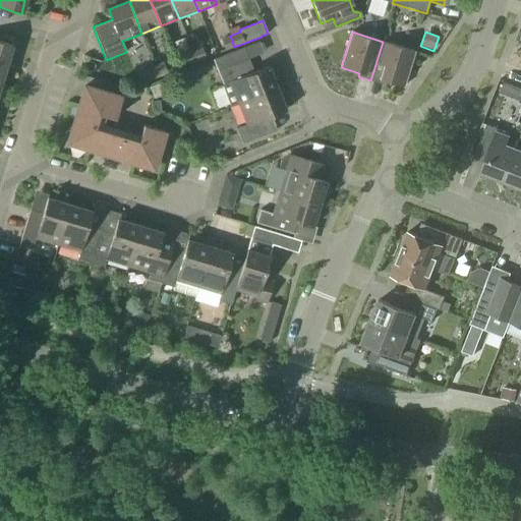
[(234,47),(230,36),(221,40),(225,51),(234,47)]
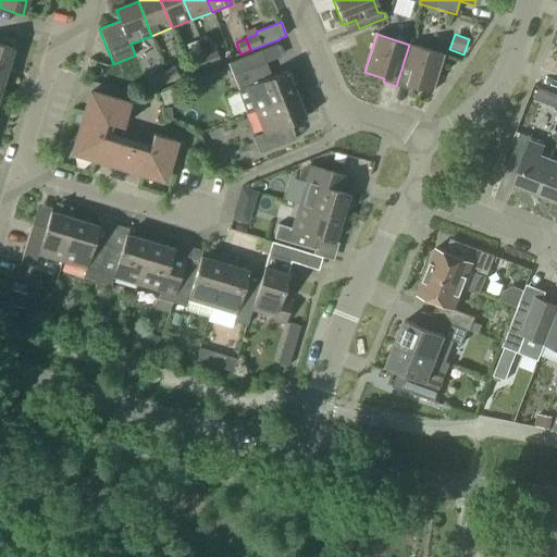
[(430,94),(442,56),(409,45),(396,86),(410,90),(411,87),(430,94)]
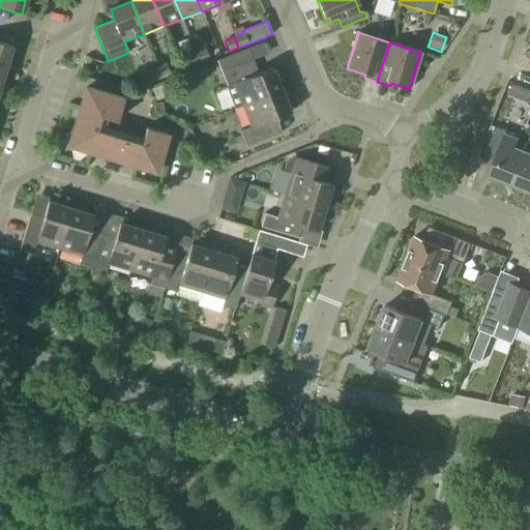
[(0,66),(4,68),(10,48),(0,43),(0,66)]
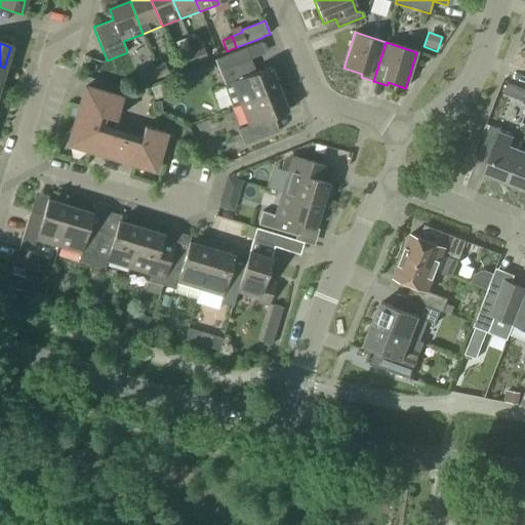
[(198,63),(208,58),(203,47),(194,51),(198,63)]
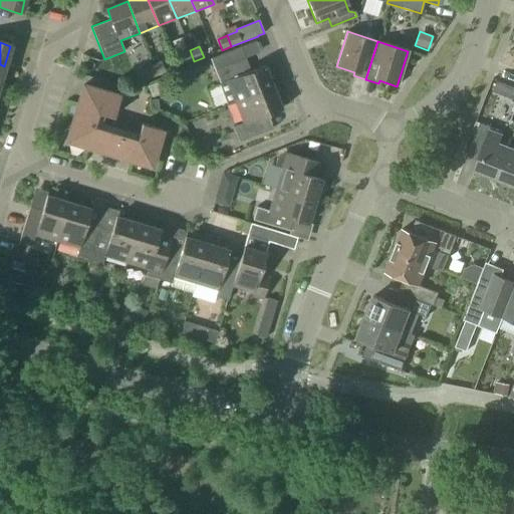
[(234,103),(271,88),(263,68),(251,73),(241,47),(210,59),(220,83),(219,84),(227,106),(234,103)]
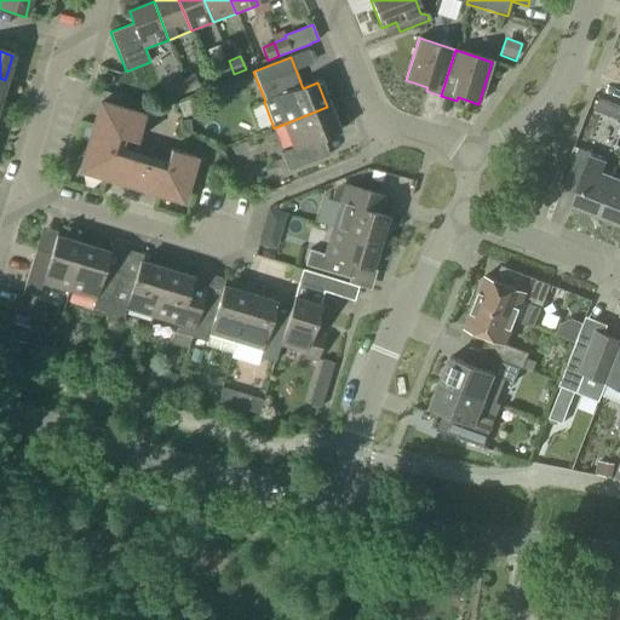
[(234,74),(229,61),(217,64),(222,79),(234,74)]
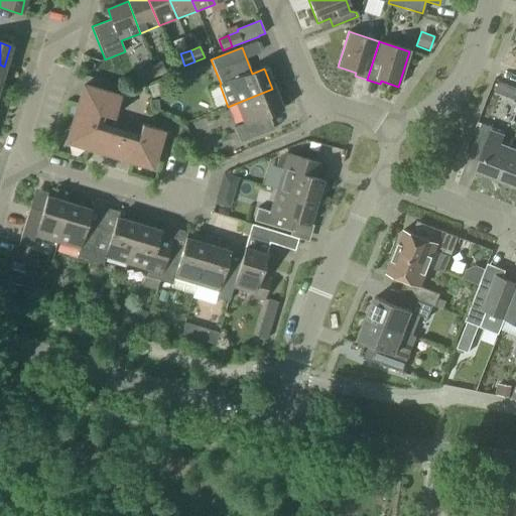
[(157,76),(166,73),(161,61),(152,65),(157,76)]
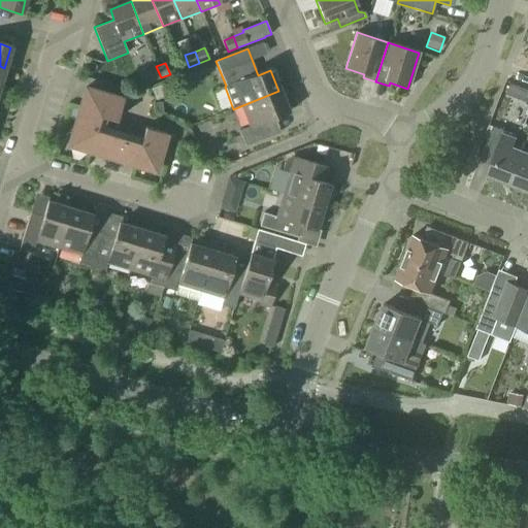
[(161,77),(156,66),(145,70),(150,81),(161,77)]
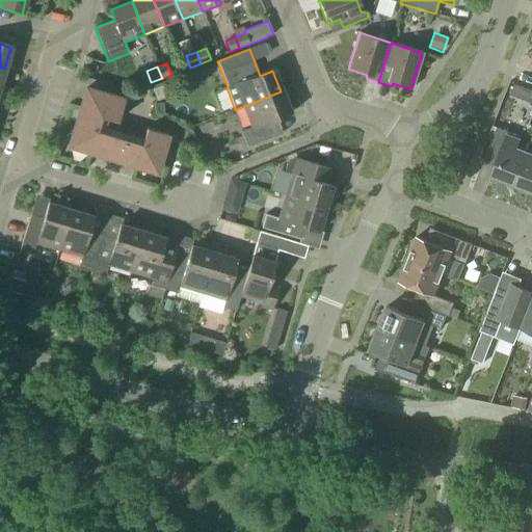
[(117,122),(124,100),(86,88),(70,145),(157,173),(168,136),(147,130),(144,138),(105,127),(107,118),(117,122)]
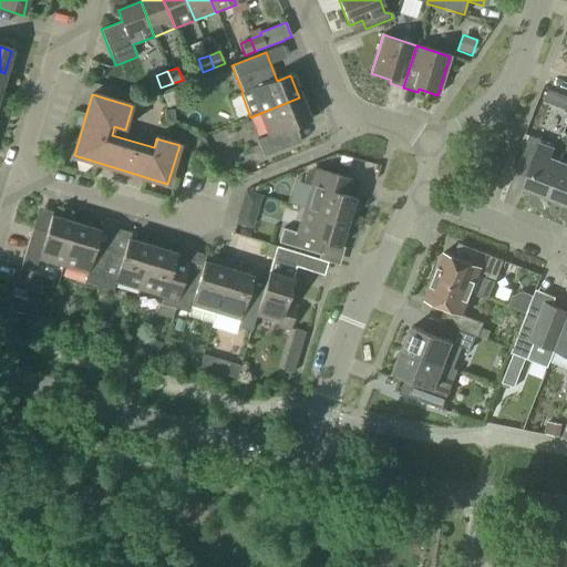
[(299,98),(258,114),(267,135),(257,140),(264,156),(301,142),(295,125),(308,120),(299,98)]
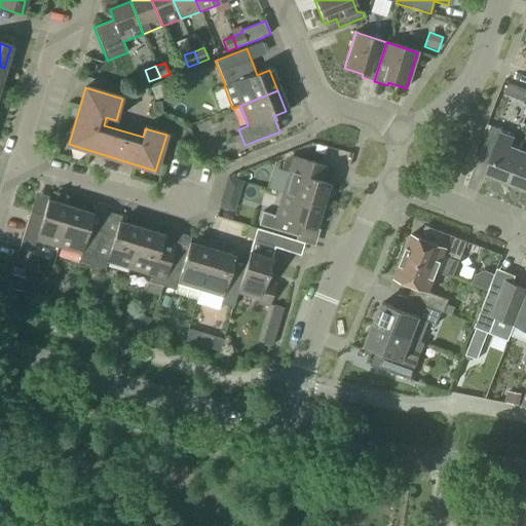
[(520,151),(511,147),(514,136),(490,126),(478,160),(489,164),(486,173),(508,182),(520,151)]
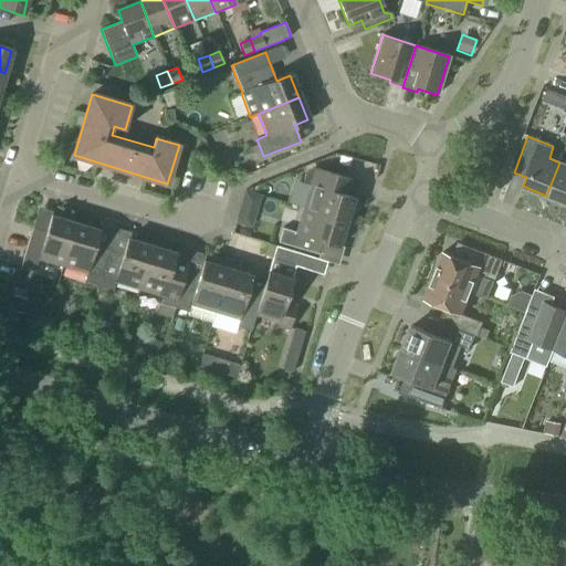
[(565,165),(559,163),(546,196),(565,203),(565,165)]
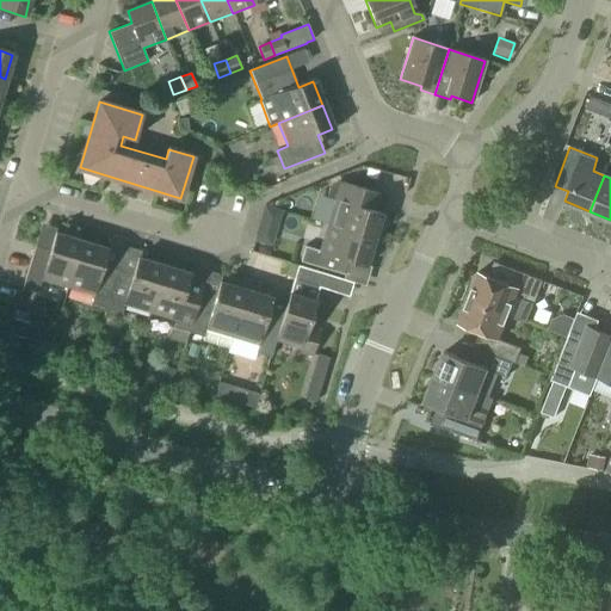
[(382,216),(388,196),(344,183),(329,189),(327,197),(337,199),(327,227),(372,240),(381,215),(382,216)]
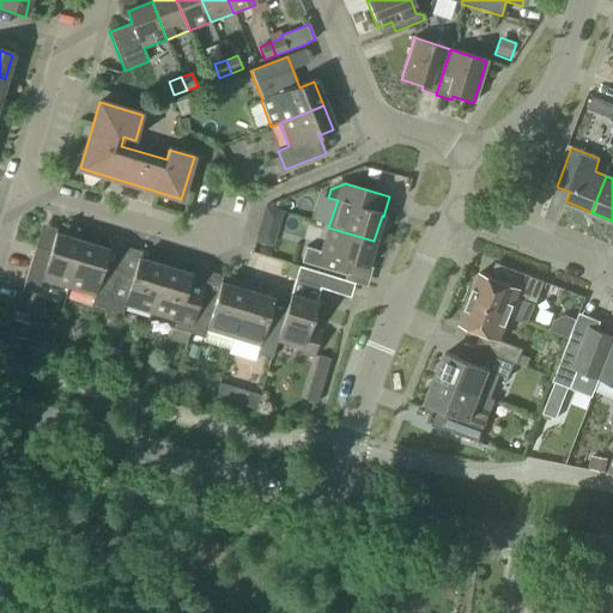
[(365,266),(374,241),(328,228),(321,252),(305,247),(301,262),(346,275),(350,261),(365,266)]
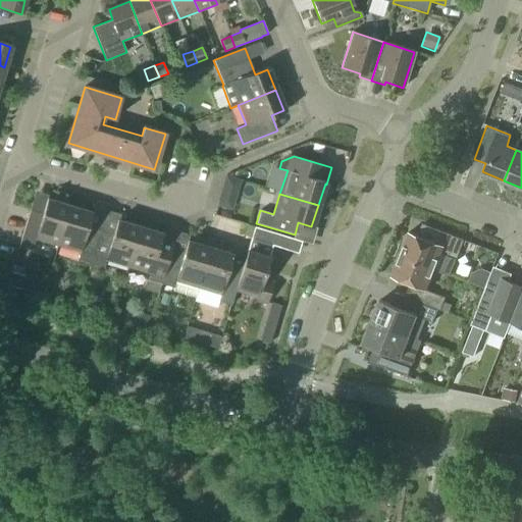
[(59,244),(70,206),(48,200),(44,214),(30,210),(20,241),(35,245),(37,238),(59,244)]
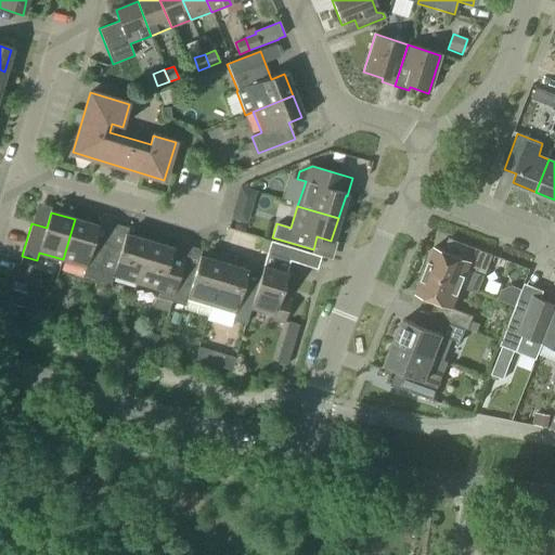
[(94,242),(99,227),(75,219),(63,259),(86,267),(81,280),(95,283),(94,285),(97,286),(108,246),(94,242)]
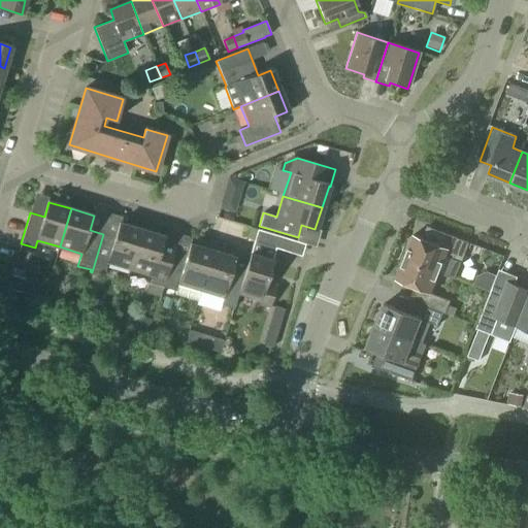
[(131,269),(142,231),(120,224),(116,237),(103,234),(92,272),(103,275),(107,262),(131,269)]
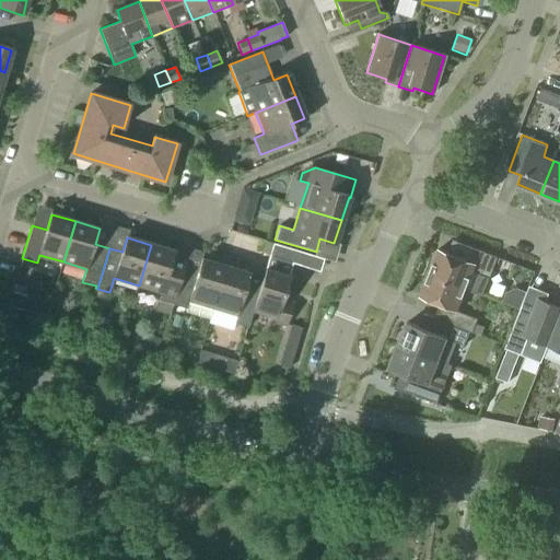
[(497,258),(471,248),(452,241),(446,254),(438,251),(429,273),(466,288),(471,273),(489,280),(497,258)]
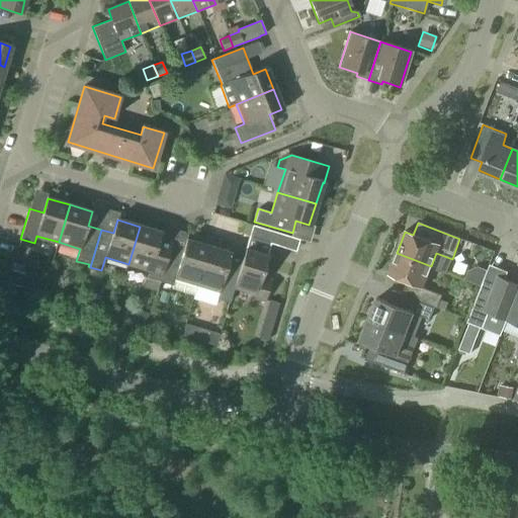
[(243,253),(235,287),(255,293),(254,299),(265,303),(272,279),(261,276),(267,256),(271,244),(278,246),(281,234),(253,225),(245,249),(243,253)]
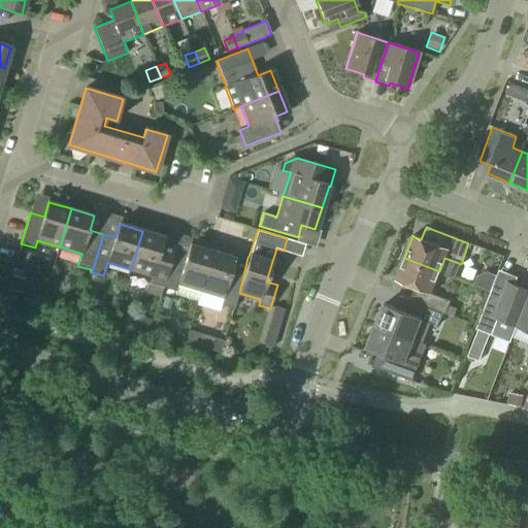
[(142,231),(131,269),(152,275),(153,275),(150,283),(146,294),(160,298),(161,298),(164,288),(163,287),(172,255),(159,251),(163,237),(142,231)]
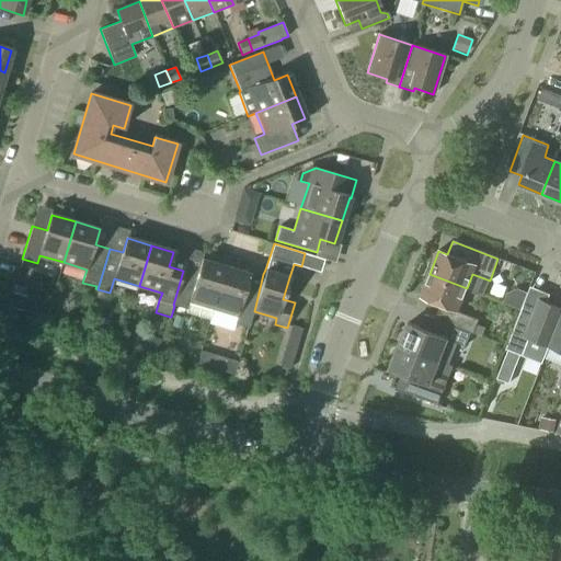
[(197,275),(183,271),(173,305),(174,306),(187,309),(186,312),(210,319),(226,267),(204,261),(202,260),(197,275)]
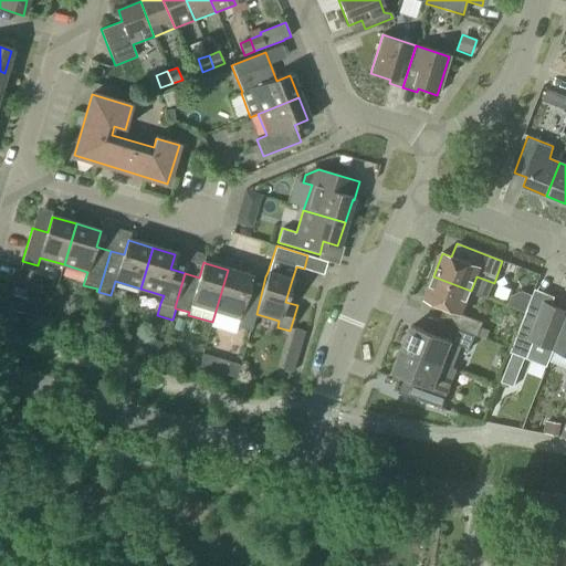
[(251,331),(257,314),(265,276),(253,273),(252,276),(251,276),(228,270),(212,322),(211,326),(234,333),(237,326),(251,331)]
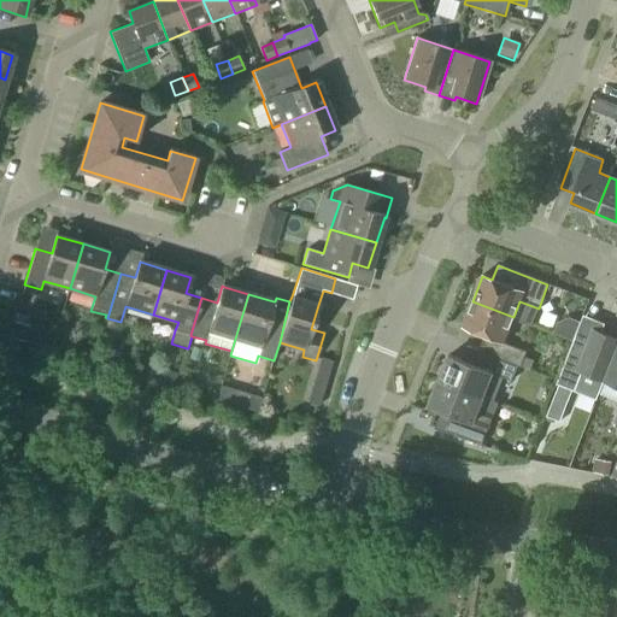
[(503,344),(513,317),(472,301),(463,327),(483,335),(479,350),(519,366),(526,352),(503,344)]
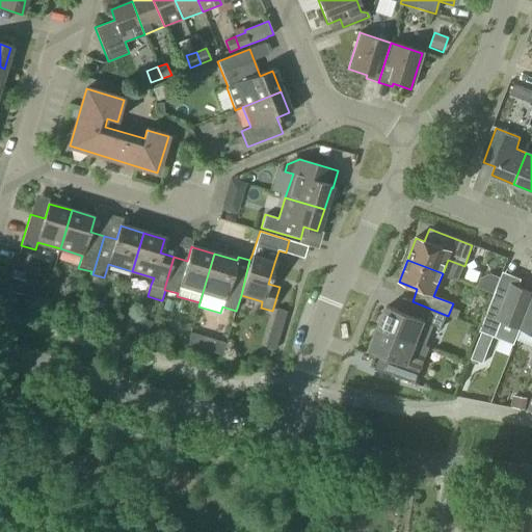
[(21,295),(25,282),(10,276),(6,290),(21,295)]
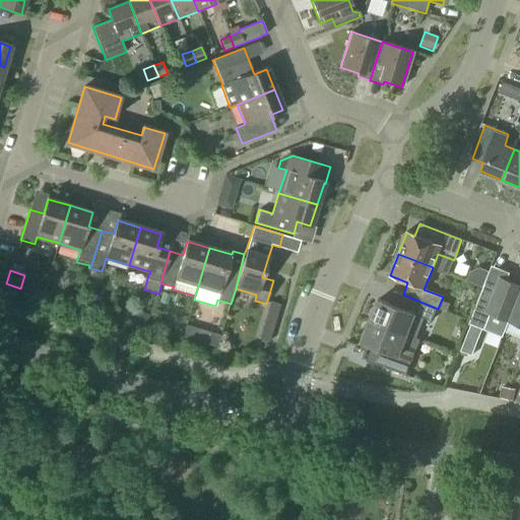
[(508,322),(519,290),(519,285),(499,277),(496,287),(484,283),(468,324),(470,325),(482,329),(483,330),(490,314),(508,322)]
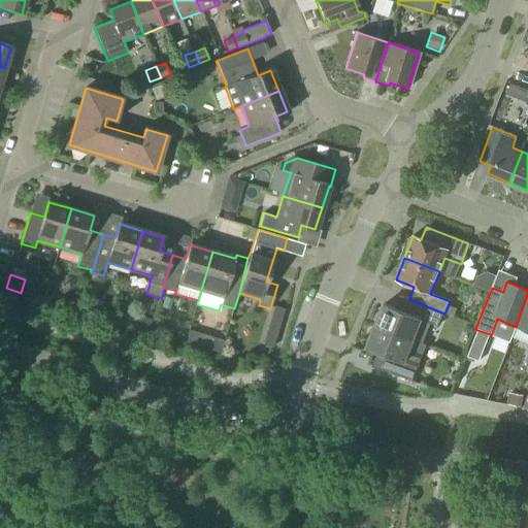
[(527,295),(516,327),(527,331),(527,349),(527,350),(527,354),(524,365),(527,366),(527,295)]
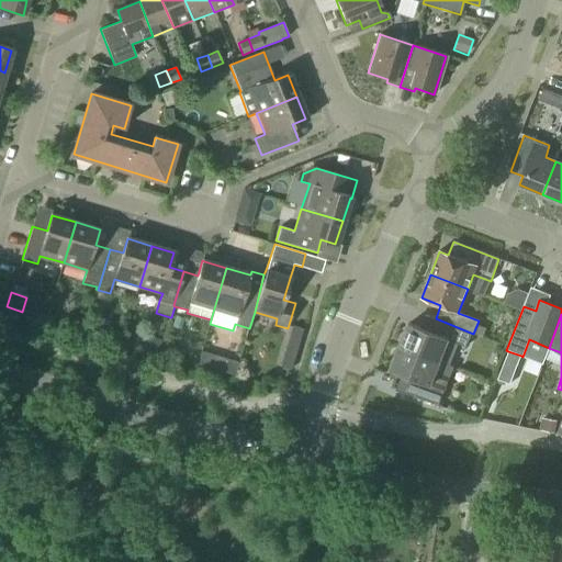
[(473,334),(436,318),(436,319),(426,315),(420,329),(408,324),(400,347),(439,363),(444,350),(451,353),(456,344),(465,347),(471,334),(473,334)]
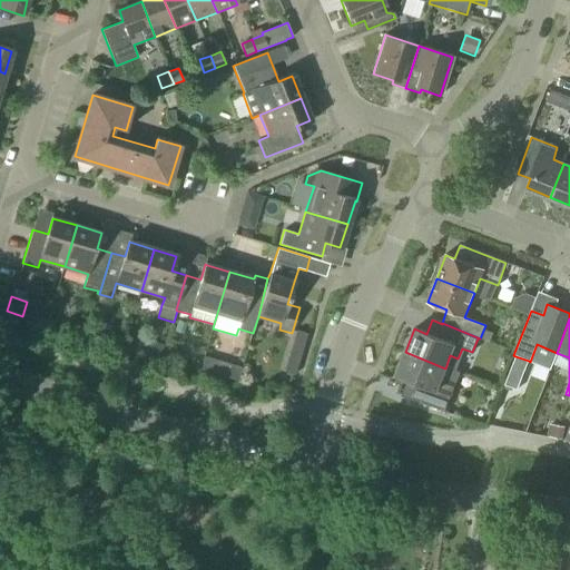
[(149,353),(160,356),(164,343),(153,340),(149,353)]
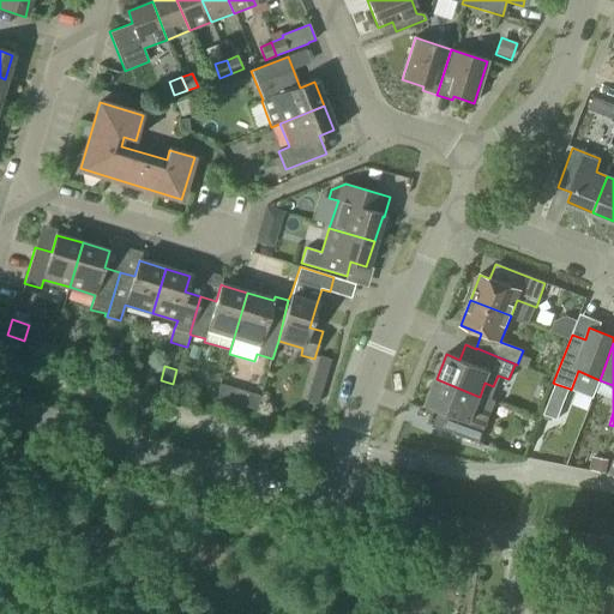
[(494,403),(480,397),(437,379),(427,404),(449,413),(441,431),(479,443),(494,403)]
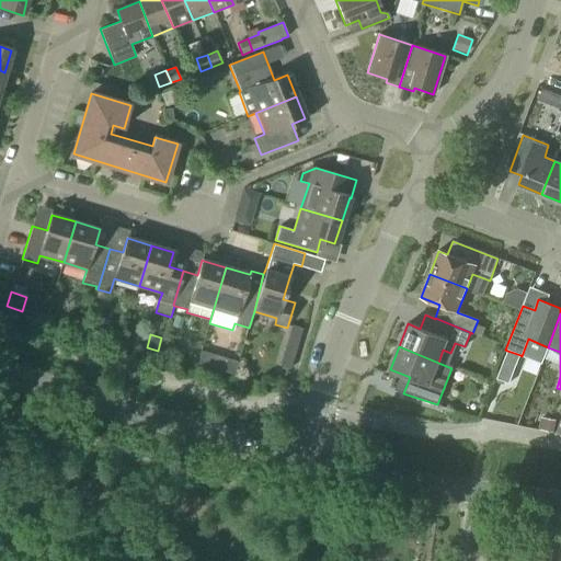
[(235,375),(238,361),(202,351),(198,364),(235,375)]
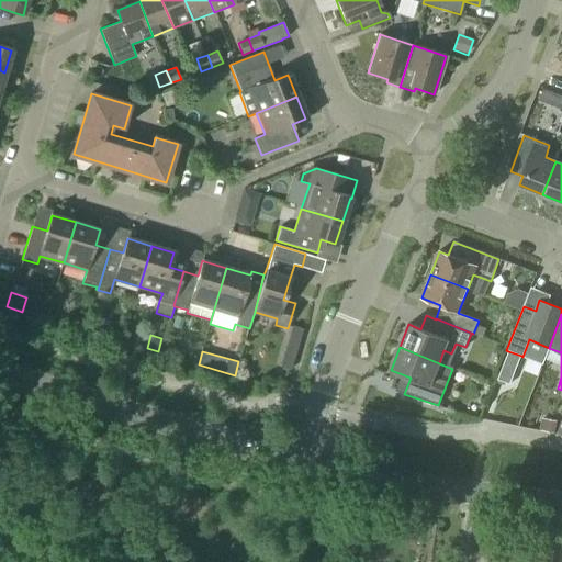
[(509,384),(521,356),(508,351),(496,380),(509,384)]
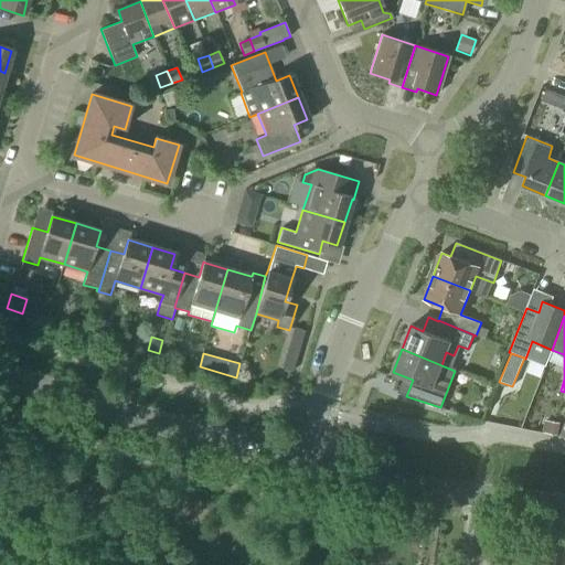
[(557,436),(560,424),(544,420),(542,433),(557,436)]
